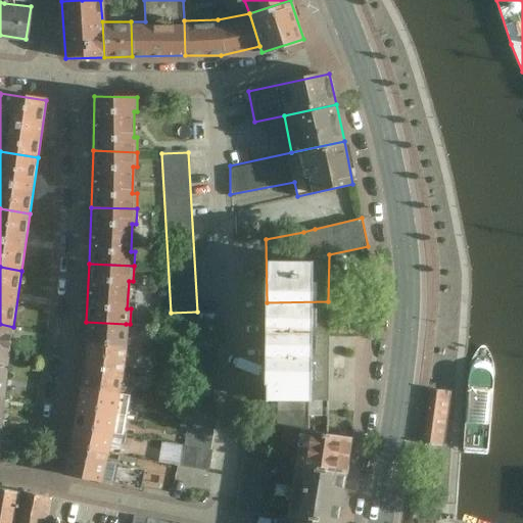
[(267,302),(267,351),(328,352),(328,301),(267,302)]
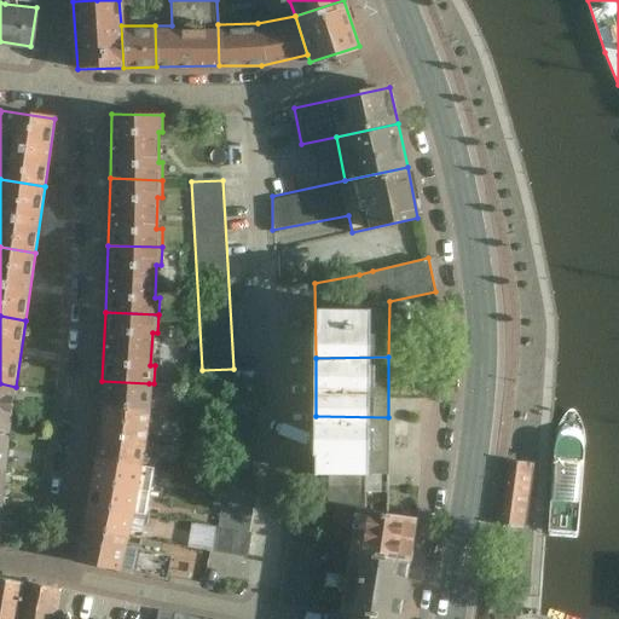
[(102,381),(99,405),(146,412),(149,383),(102,381)]
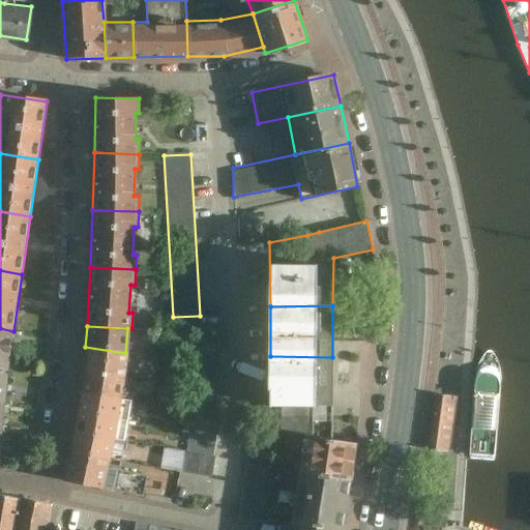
[(0,360),(9,362),(13,331),(0,328),(0,360)]
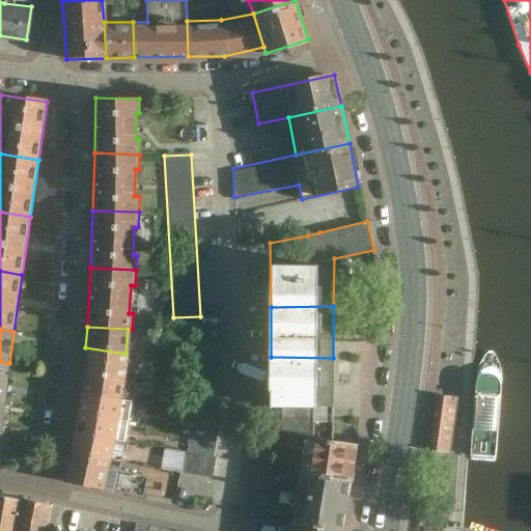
[(85,347),(82,371),(121,378),(126,354),(85,347)]
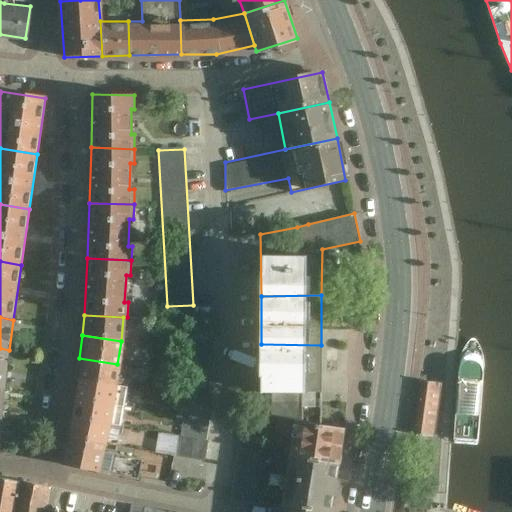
[(321,345),(261,344),(260,392),(270,392),(270,416),(301,421),(301,392),(322,392),(321,345)]
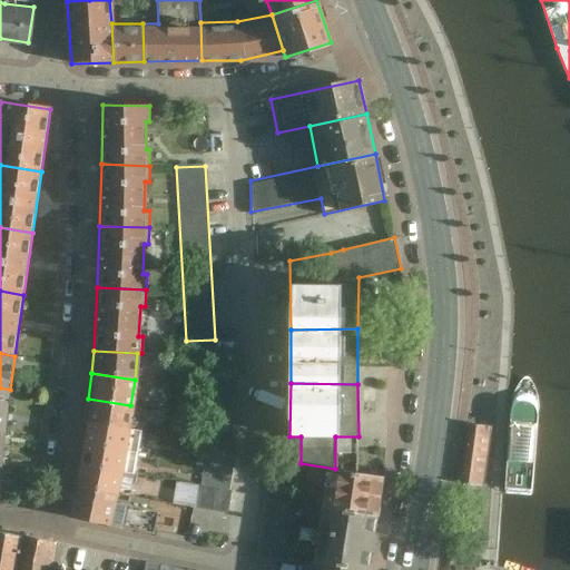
[(0,387),(0,410),(8,411),(10,390),(0,387)]
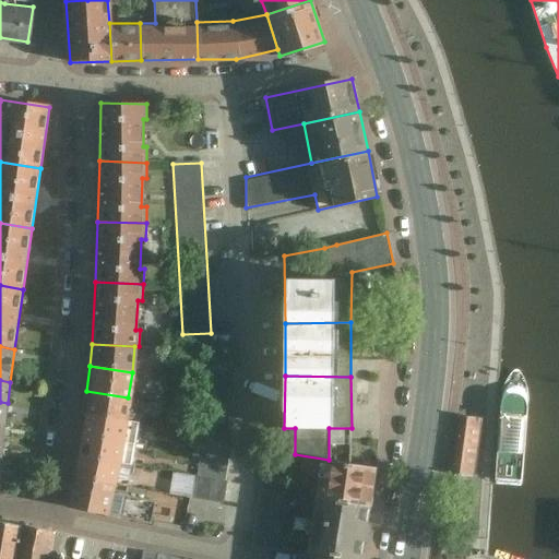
[(202,408),(204,409),(226,413),(230,387),(205,383),(202,408)]
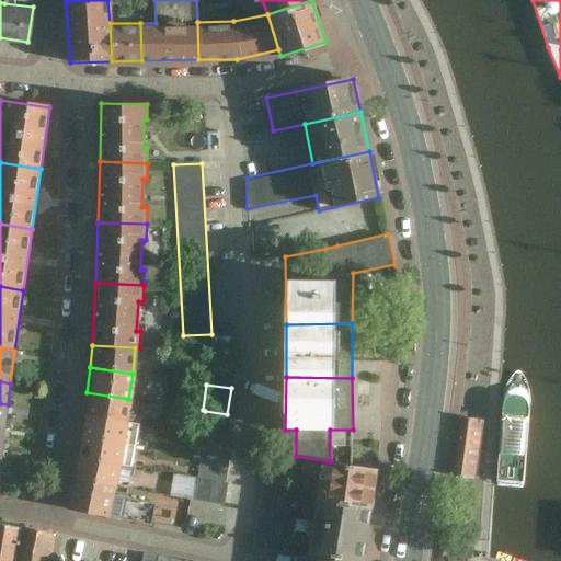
[(87,392),(82,415),(125,422),(128,399),(87,392)]
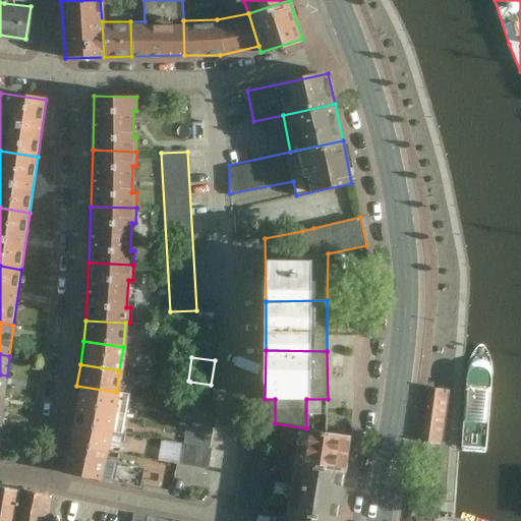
[(187,402),(192,403),(214,406),(217,385),(211,385),(190,382),(187,402)]
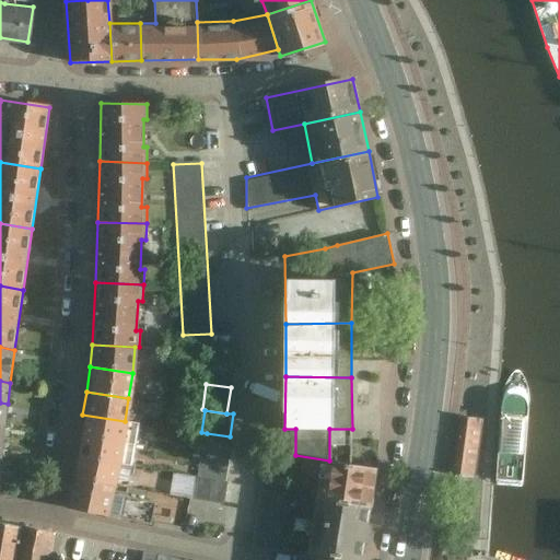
[(82,415),(79,436),(121,443),(125,421),(82,415)]
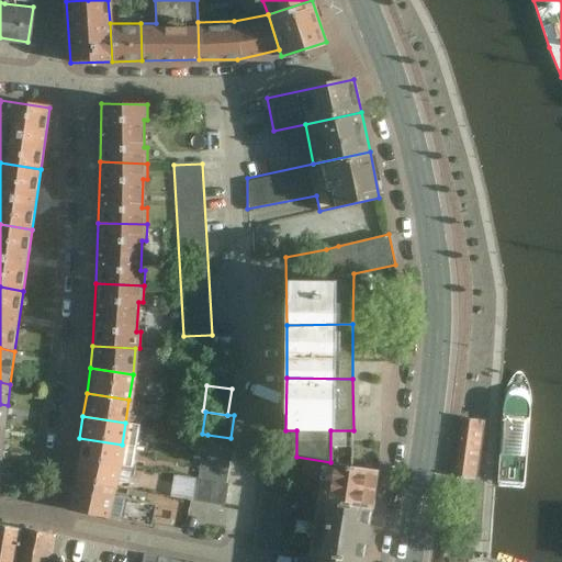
[(478,478),(484,420),(461,418),(454,474),(478,478)]
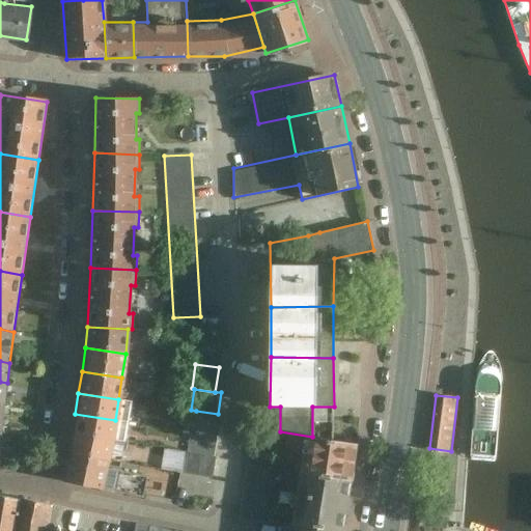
[(196,411),(193,432),(217,436),(221,414),(218,414),(196,411)]
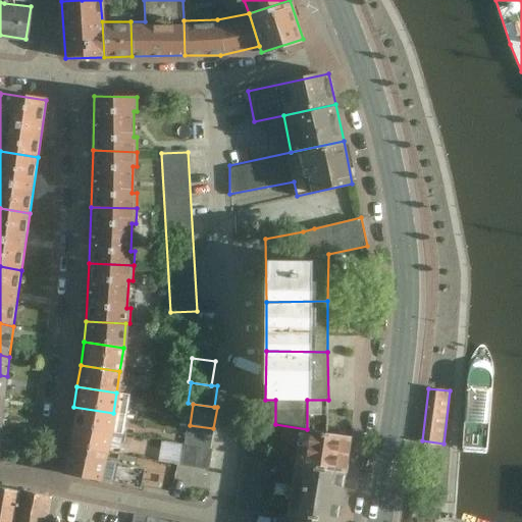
[(73,407),(70,427),(110,433),(113,413),(73,407)]
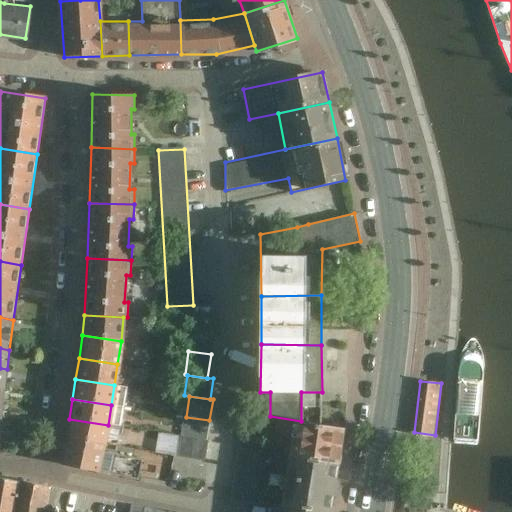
[(184,417),(180,436),(206,440),(209,420),(186,417),(184,417)]
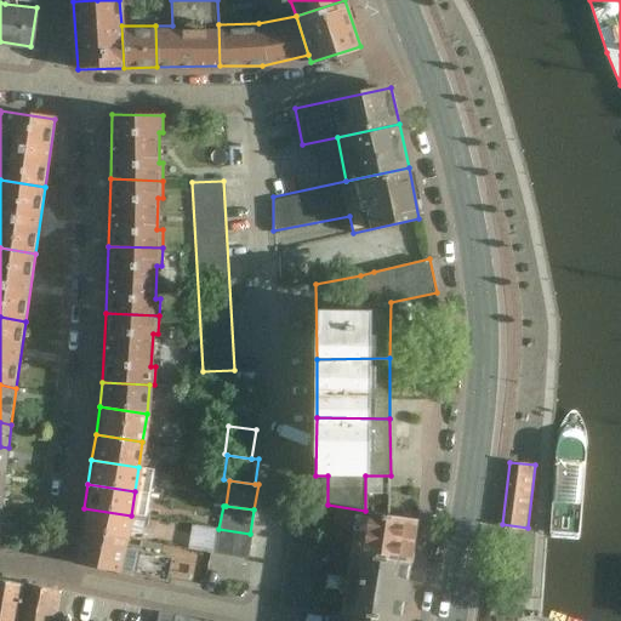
[(131,516),(84,508),(72,562),(119,571),(131,516)]
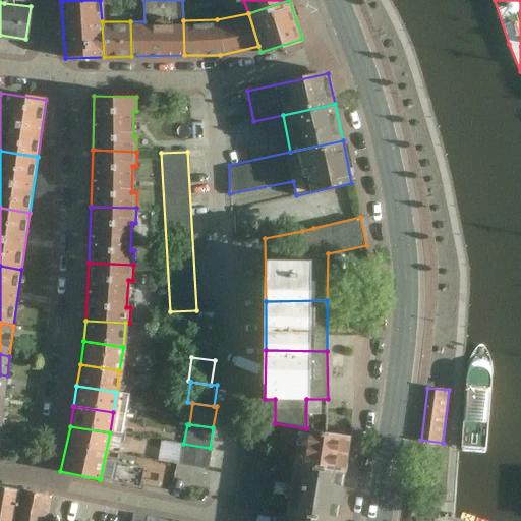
[(296,428),(291,463),(345,471),(350,436),(296,428)]
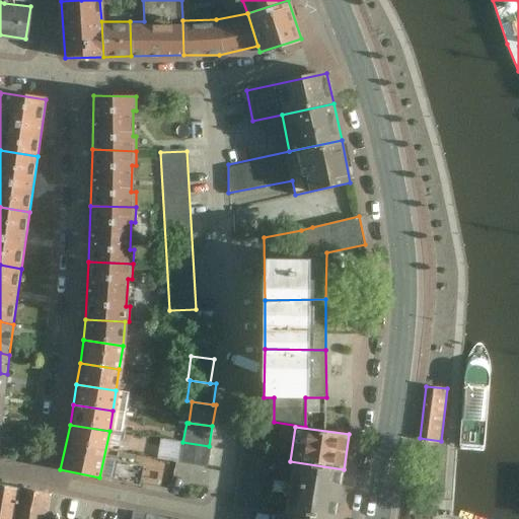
[(176,441),(172,462),(207,468),(210,447),(209,446),(182,442),(176,441)]
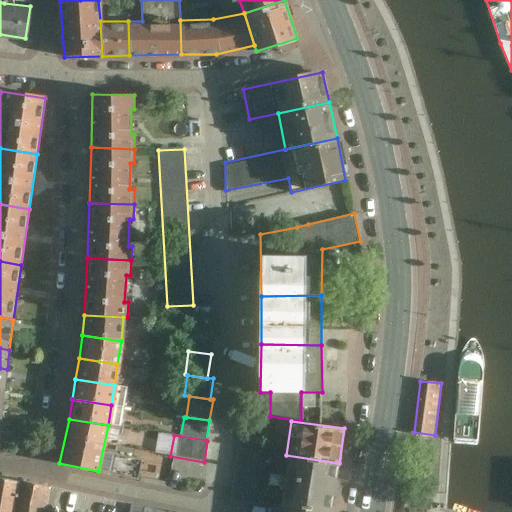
[(266,452),(238,448),(231,501),(259,504),(266,452)]
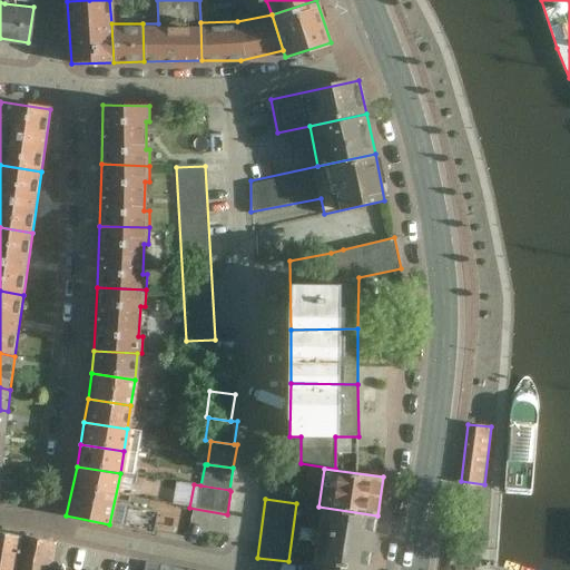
[(318,507),(311,563),(323,566),(353,569),(369,569),(377,516),(318,507)]
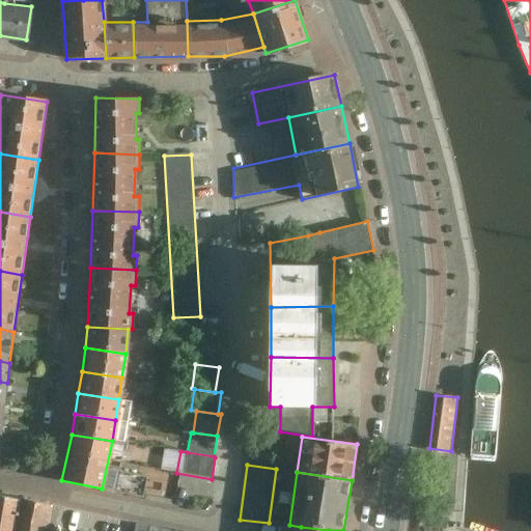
[(45,530),(46,529),(51,507),(0,496),(0,530),(45,530)]
